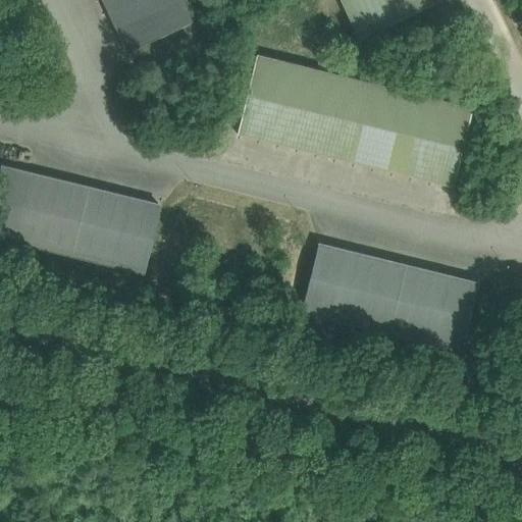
[(179,0),(104,0),(128,51),(191,22),(179,0)]
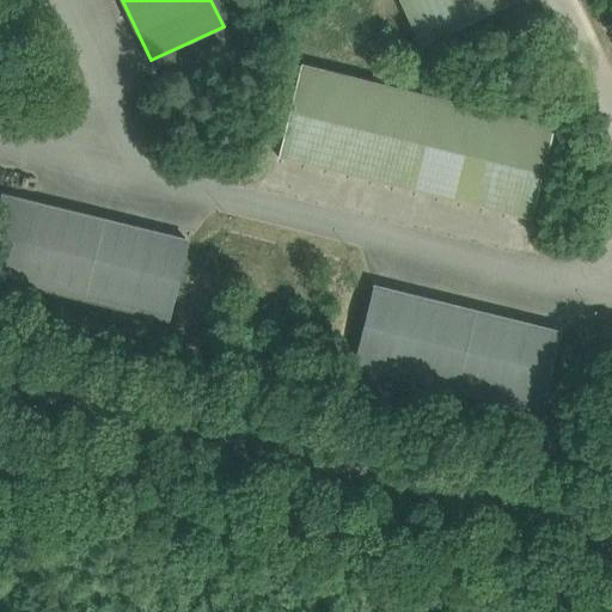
[(505,0),(401,0),(422,44),(507,5),(505,0)]
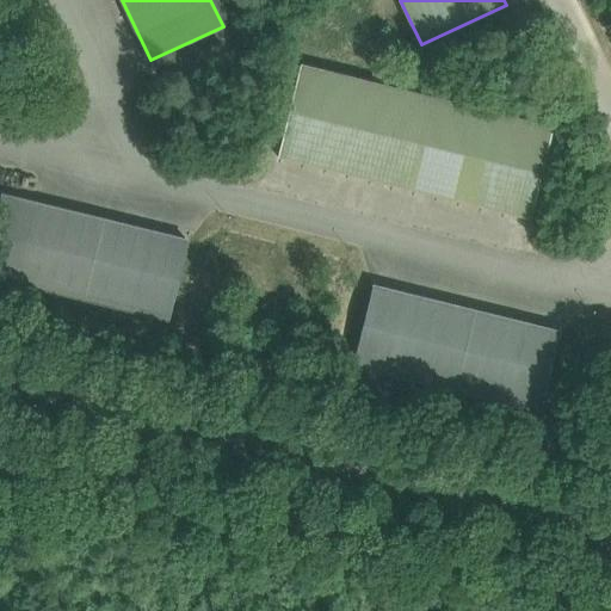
[(300,65),(278,155),(531,218),(554,127),(300,65)]
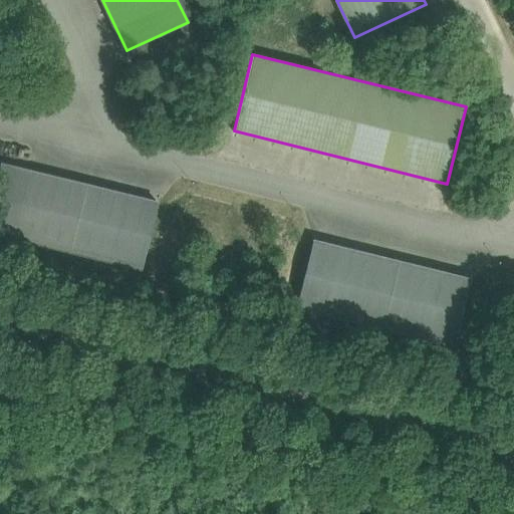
[(0,167),(0,232),(143,268),(158,203),(1,164),(0,167)]
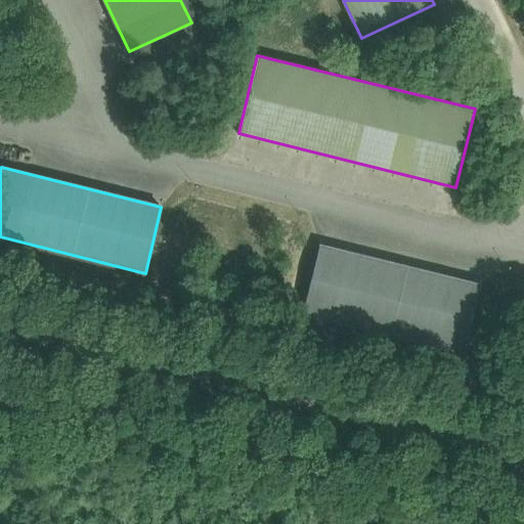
[(480,285),(340,250),(319,246),(303,312),(464,351),(480,285)]
